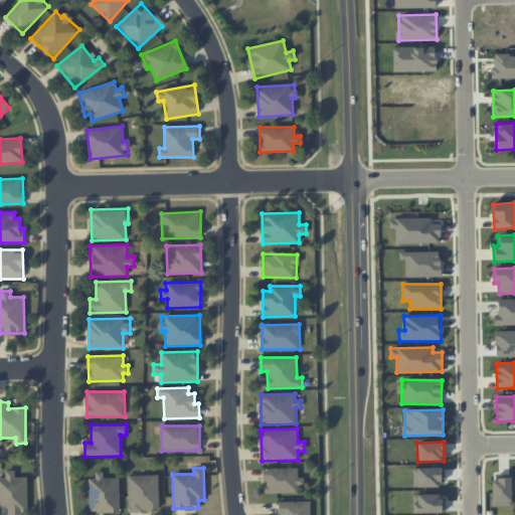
[(265,492),(304,491),(303,477),(298,478),(298,468),(263,469),(263,482),(265,482),(265,492)]
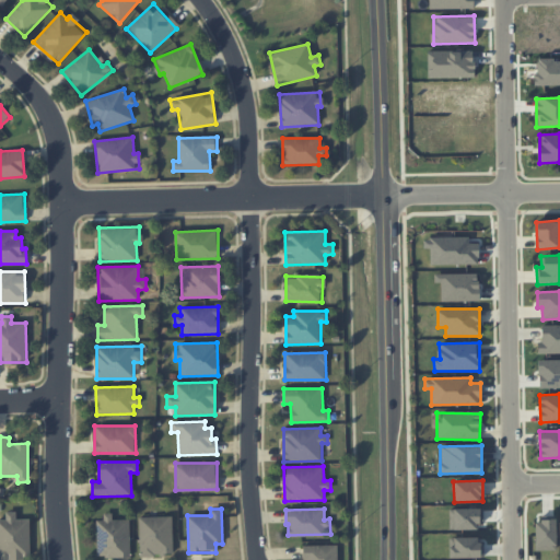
[(0,559),(31,559),(30,520),(16,520),(16,512),(6,512),(7,520),(0,520),(0,559)]
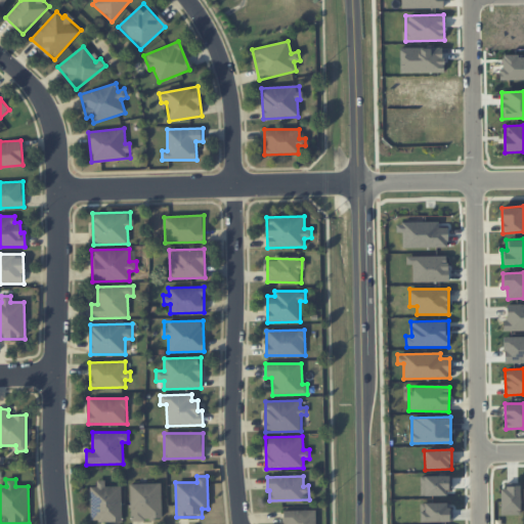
[(90,484),(91,522),(122,521),(121,486),(105,486),(105,483),(90,484)]
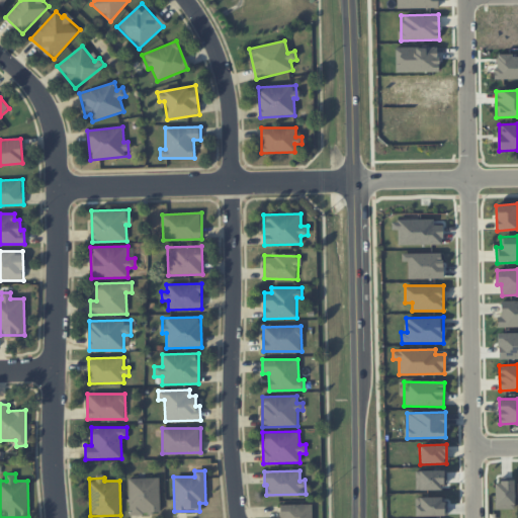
[(160,513),(159,478),(128,479),(130,514),(160,513)]
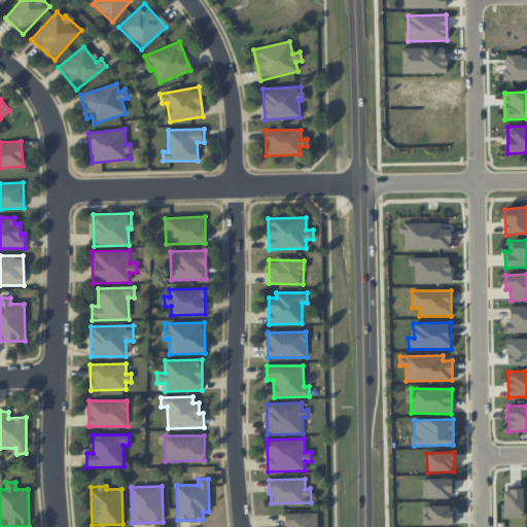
[(286,514),(286,526),(318,526),(318,513),(286,514)]
